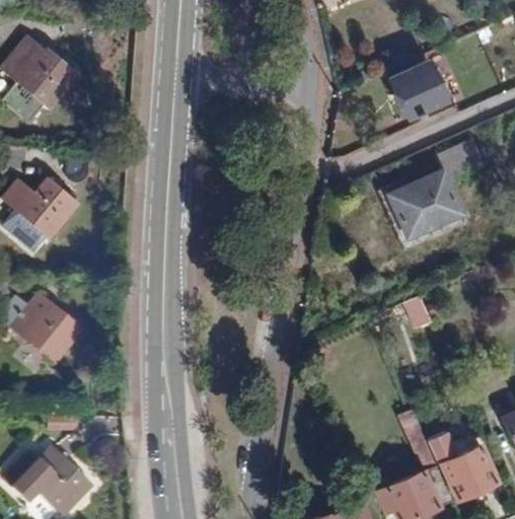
[(2,69),(50,110),(79,75),(50,49),(47,52),(29,36),(2,69)]
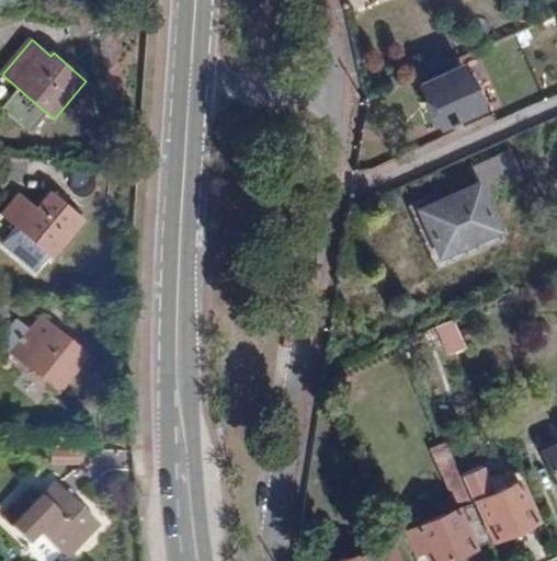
[(465,63),(423,81),(441,123),(485,103),(465,63)]
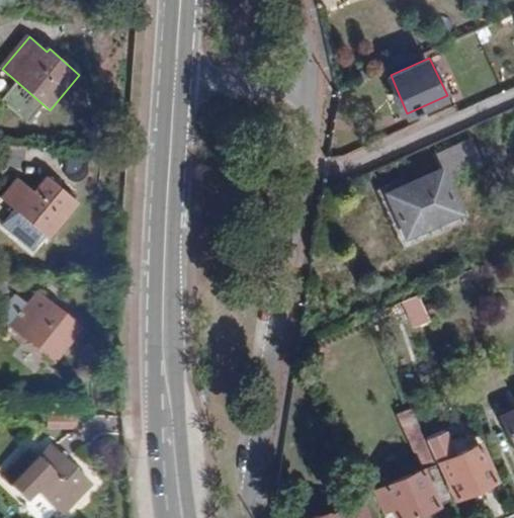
[(437,150),(445,173),(481,162),(474,139),(437,150)]
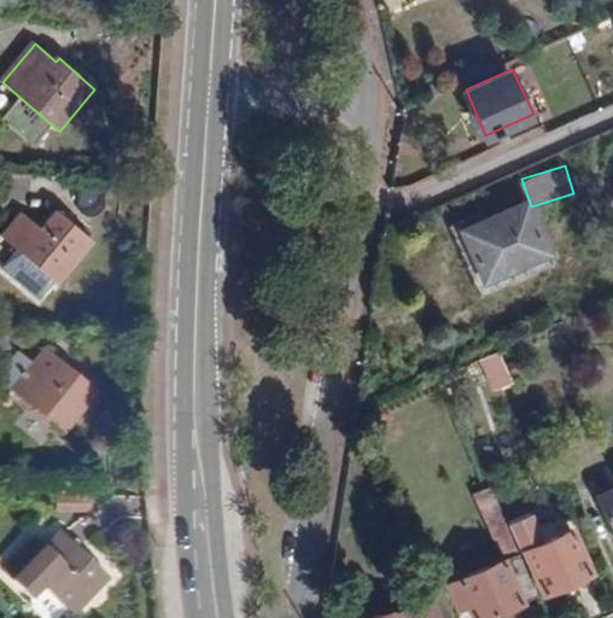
[(449,226),(480,295),(554,262),(521,193),(449,226)]
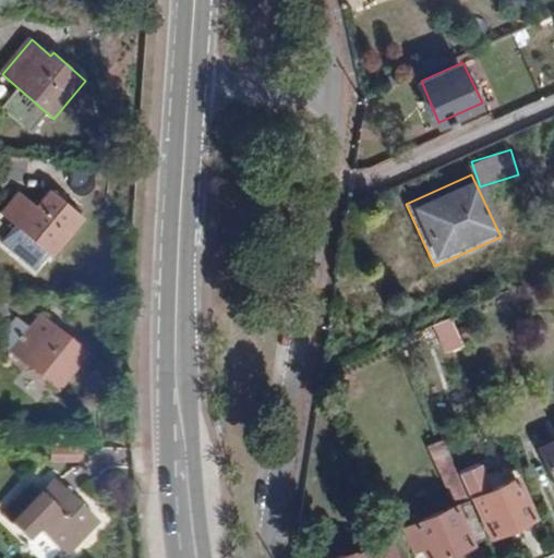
[(5,217),(56,257),(87,219),(53,192),(39,208),(23,195),(5,217)]
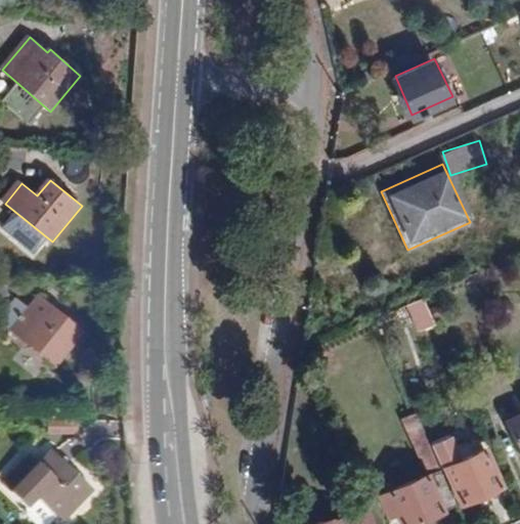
[(0,297),(8,295),(3,279),(0,280),(0,297)]
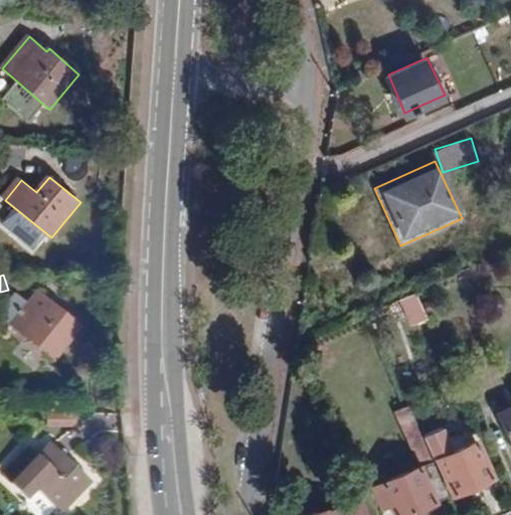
[(412,324),(429,318),(416,292),(396,301),(398,307),(404,304),(412,324)]
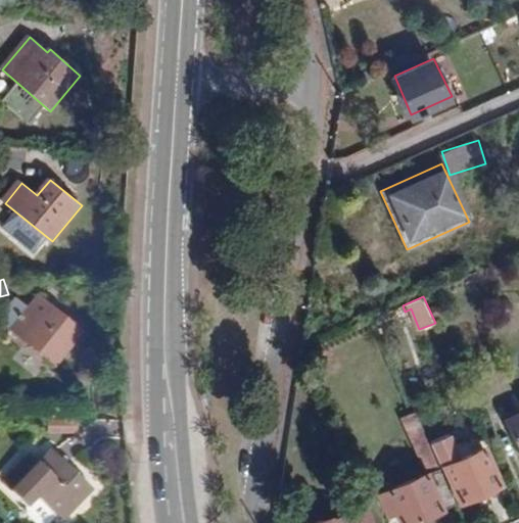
[(15,331),(57,367),(85,333),(58,310),(47,323),(32,311),(15,331)]
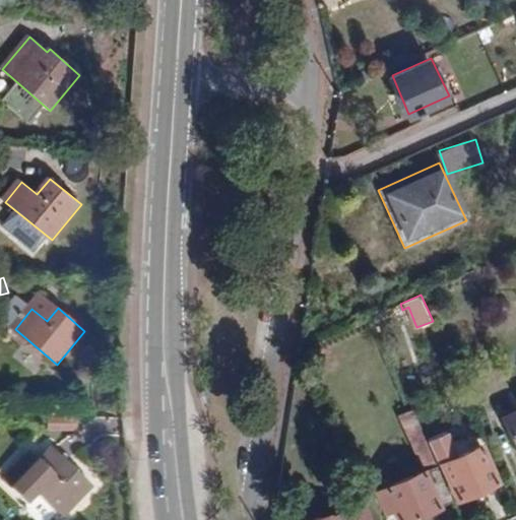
[(408,519),(456,499),(439,461),(429,440),(414,407),(401,413),(426,467),(379,490),(388,509),(395,506),(402,519),(408,519)]
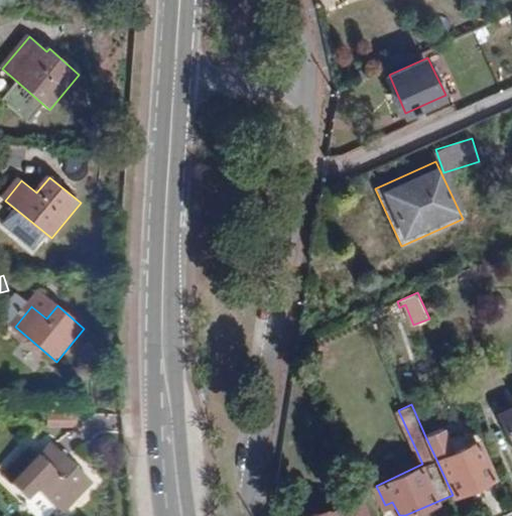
[(511,407),(502,412),(511,432),(511,407)]
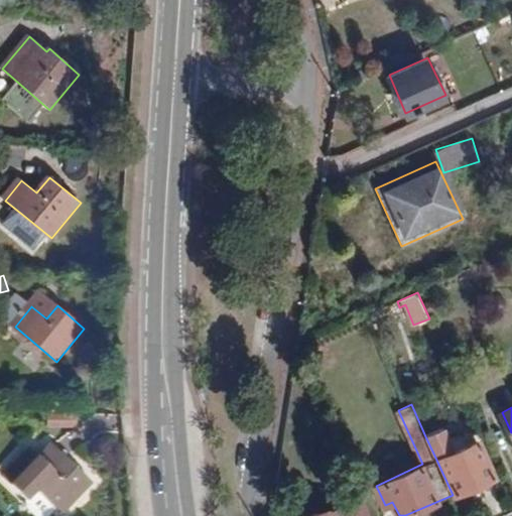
[(443,428),(425,436),(435,458),(439,457),(457,493),(494,476),(478,439),(455,449),(443,428)]
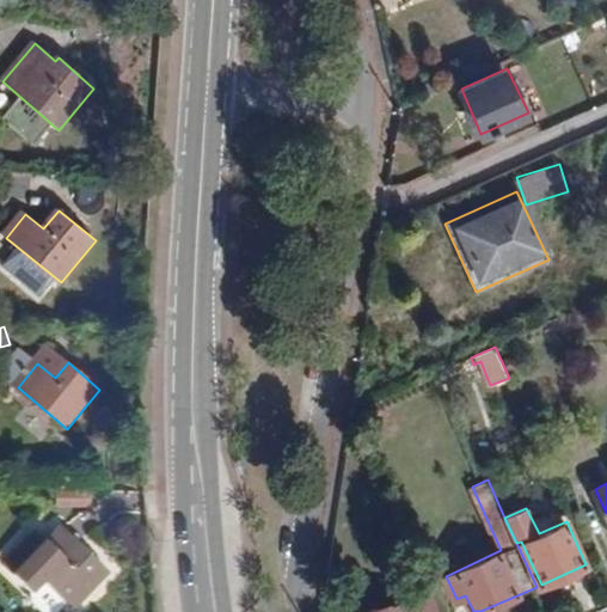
[(81,542),(65,525),(49,540),(40,531),(5,565),(42,599),(42,609),(46,611),(73,611),(78,609),(112,569),(81,542)]
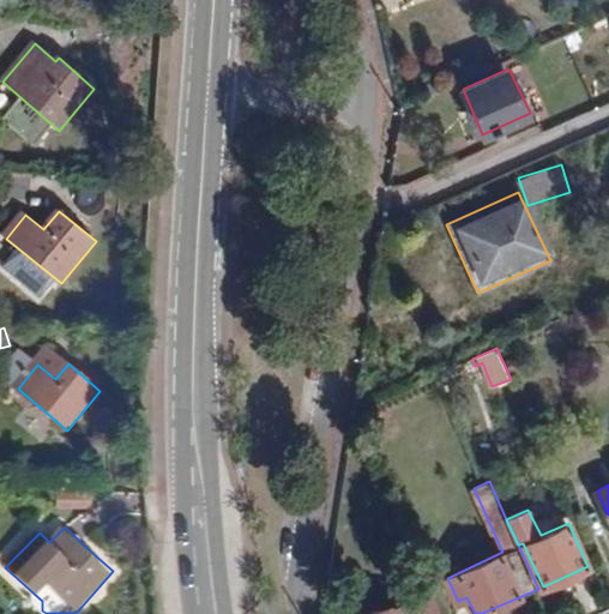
[(446,613),(440,599),(418,607),(415,599),(385,612),(381,605),(362,613),(446,613)]
